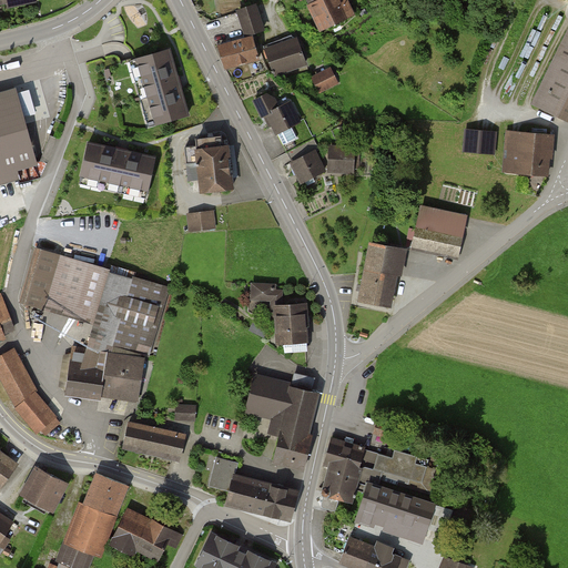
[(302,0),(303,0),(311,0),(325,30),(354,17),(346,0),(302,0)]
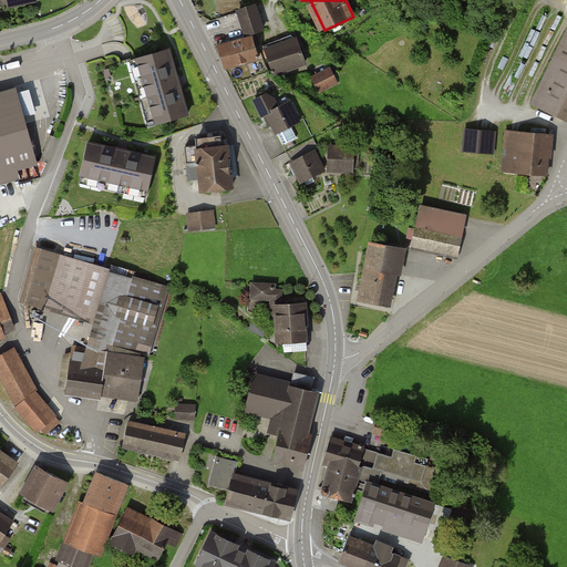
[(241,11),(248,34),(266,29),(260,6),(241,11)]
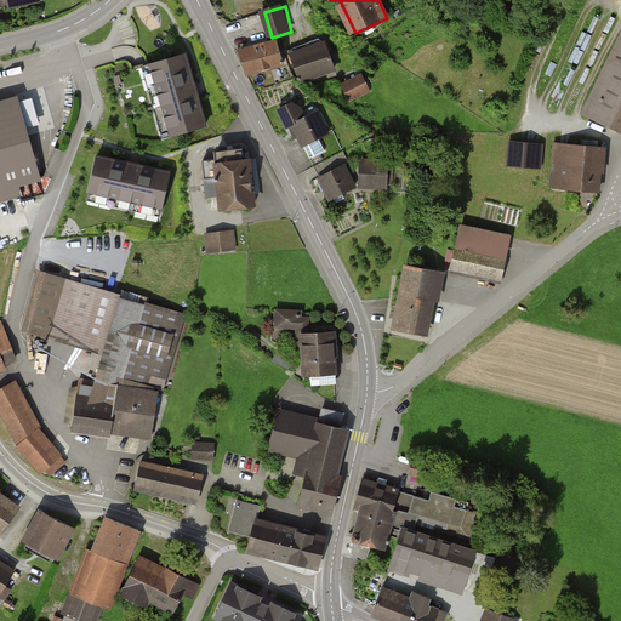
[(322,40),(291,53),(303,83),(334,69),(322,40)]
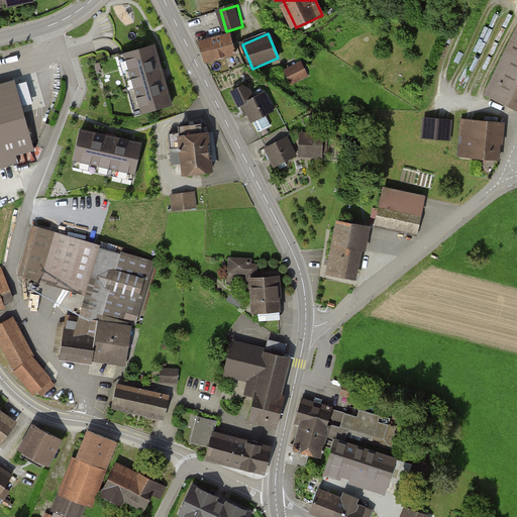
[(205,40),(208,61),(237,56),(233,35),(205,40)]
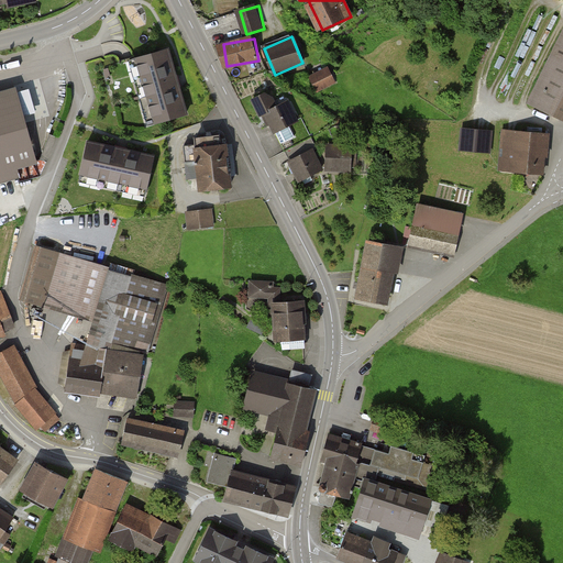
[(562,40),(531,102),(562,118),(562,40)]
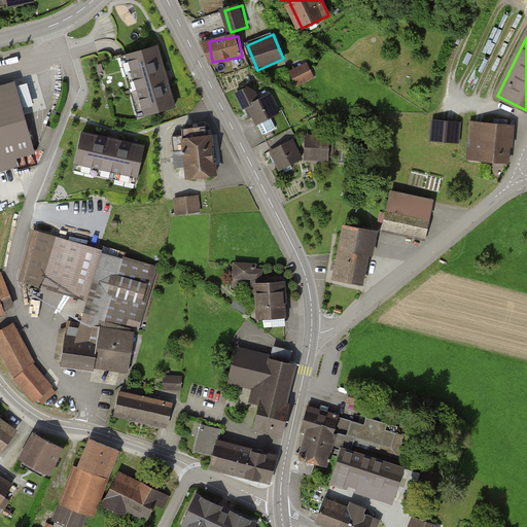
[(156,46),(128,55),(145,115),(174,107),(156,46)]
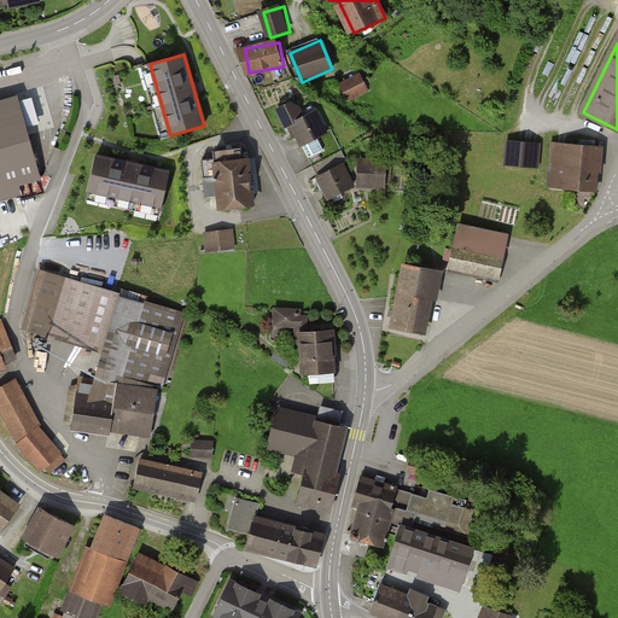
[(343,85),(350,101),(369,92),(362,76),(343,85)]
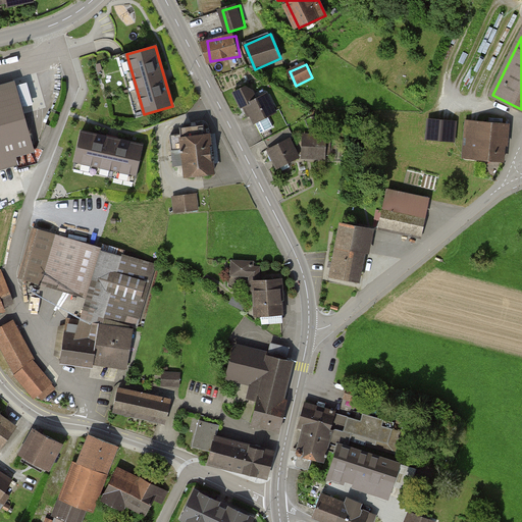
[(18,82),(0,87),(0,171),(18,167),(14,154),(36,148),(24,106),(19,88),(18,82)]
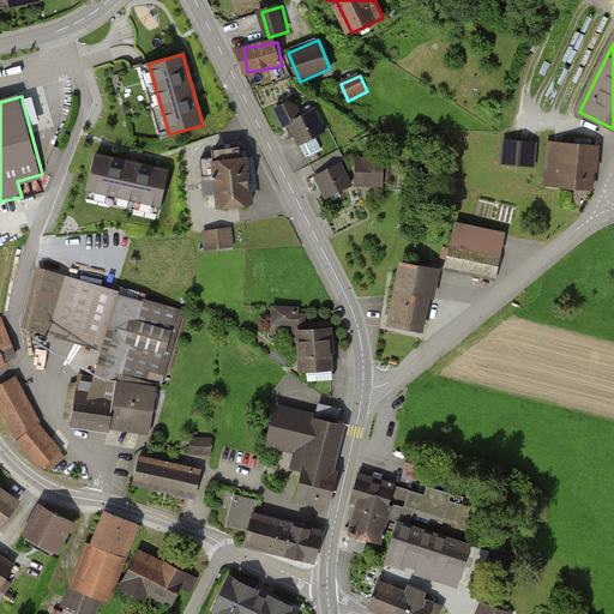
[(34,101),(23,103),(29,125),(38,122),(34,101)]
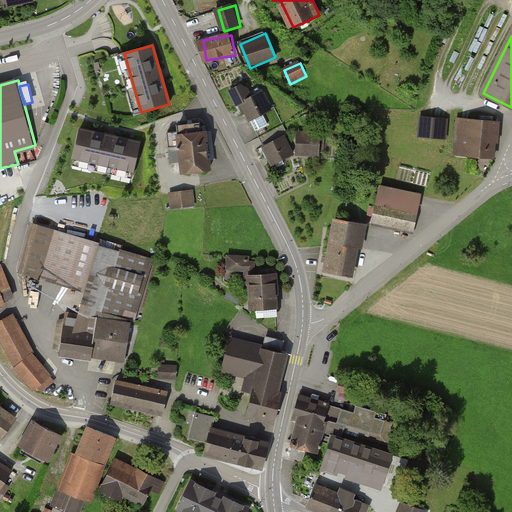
[(252,118),(274,108),(266,92),(252,99),(245,85),(234,91),(240,105),(245,103),(252,118)]
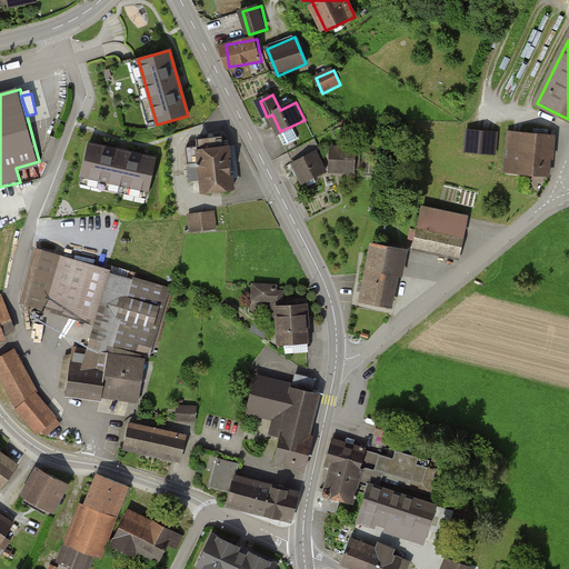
[(497,135),(468,131),(466,150),(495,152),(497,135)]
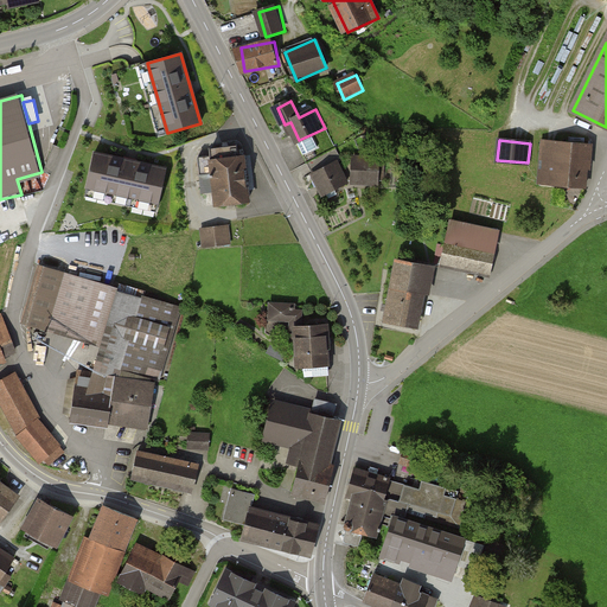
[(544,140),(541,180),(589,185),(593,145),(544,140)]
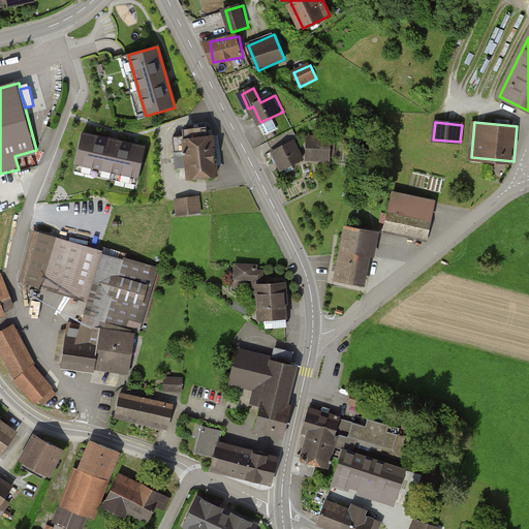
[(217,175),(212,136),(208,136),(206,127),(184,130),(185,135),(173,136),(177,167),(187,166),(188,178),(199,177),(200,182),(206,181),(206,177),(217,175)]
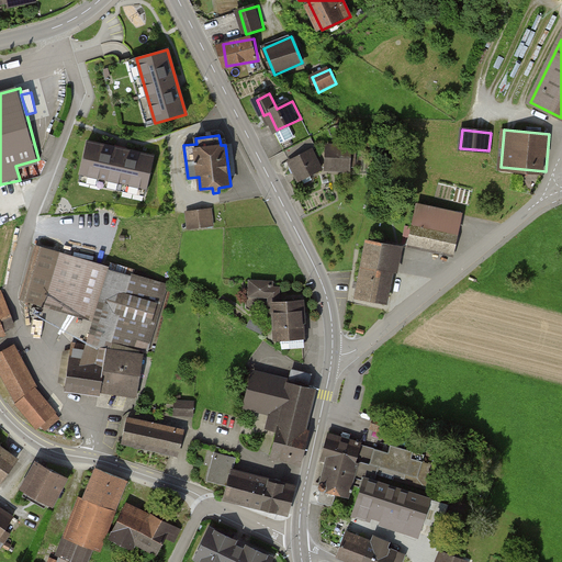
[(329,144),(328,169),(351,170),(352,145),(329,144)]
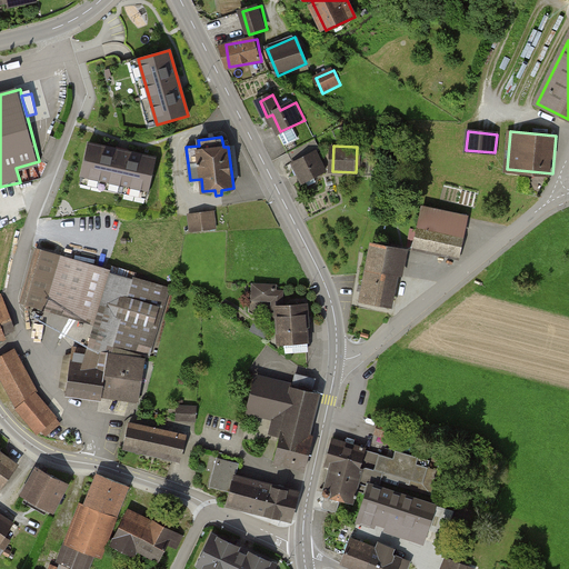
[(158,160),(89,147),(82,183),(150,197),(158,160)]
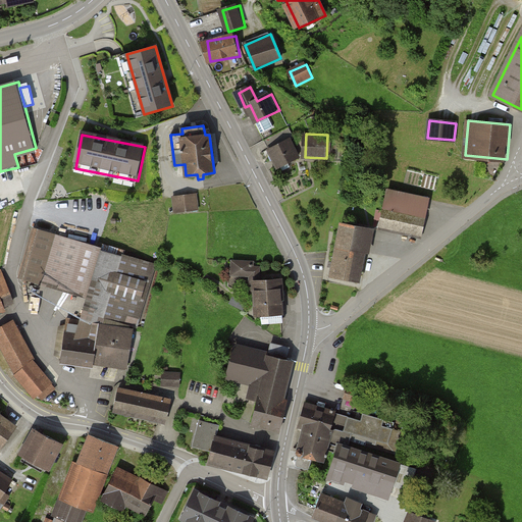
[(292,139),(270,150),(279,168),(302,157),(292,139)]
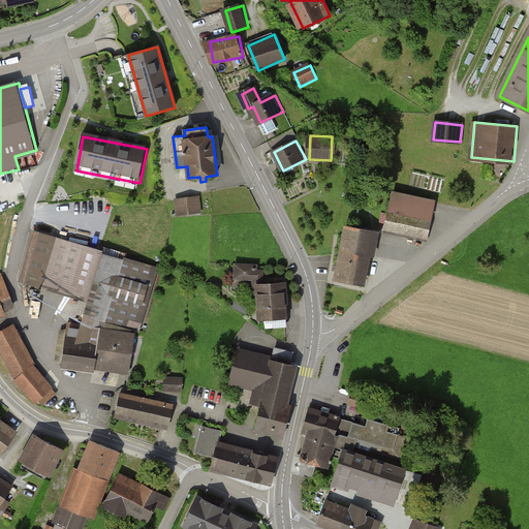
[(396,192),(387,230),(430,240),(438,201),(396,192)]
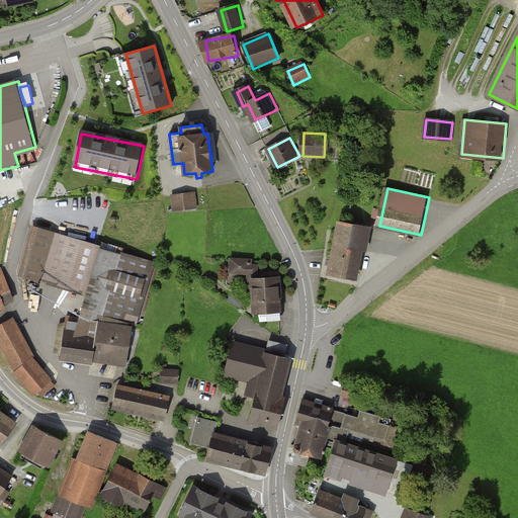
[(172,195),(174,210),(196,208),(194,193),(172,195)]
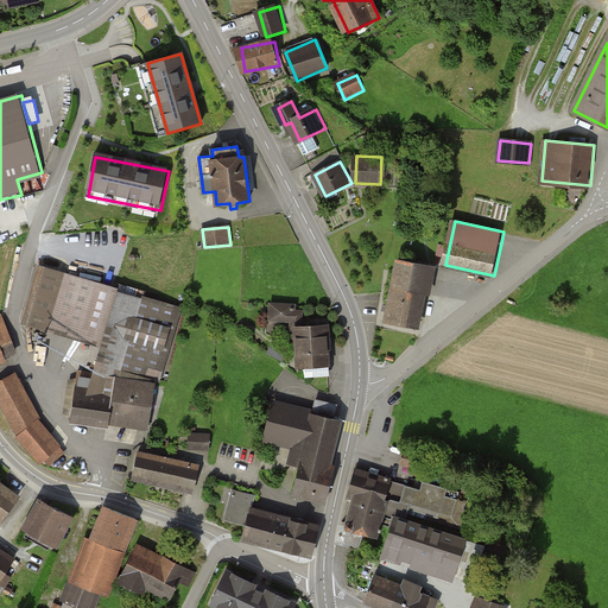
[(436,271),(399,263),(387,321),(424,328),(436,271)]
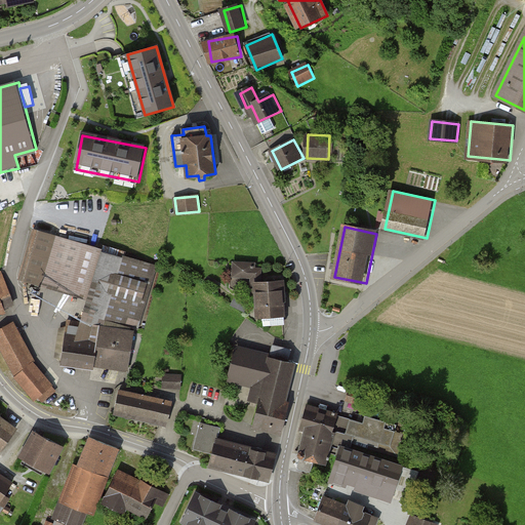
[(103,249),(37,230),(23,279),(88,298),(103,249)]
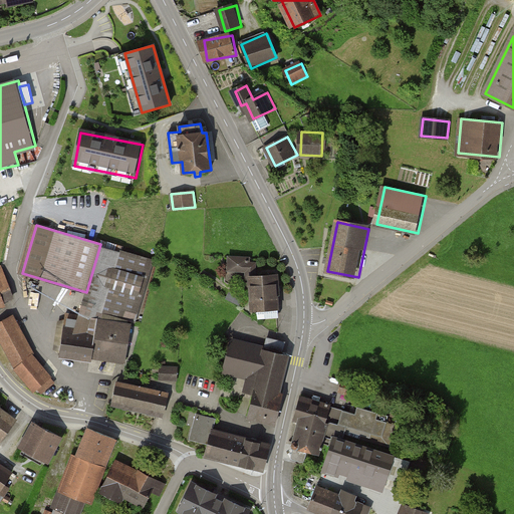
[(104,245),(83,316),(71,314),(65,353),(126,363),(132,327),(138,329),(158,261),(104,245)]
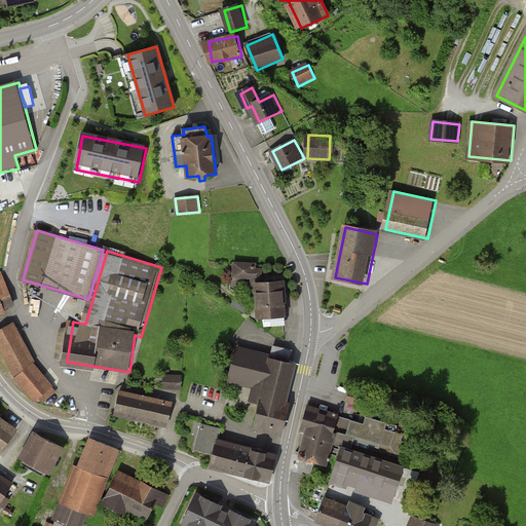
[(259,320),(289,318),(289,283),(264,283),(264,270),(254,271),(254,264),(234,264),(235,279),(254,278),(254,296),(258,296),(259,320)]
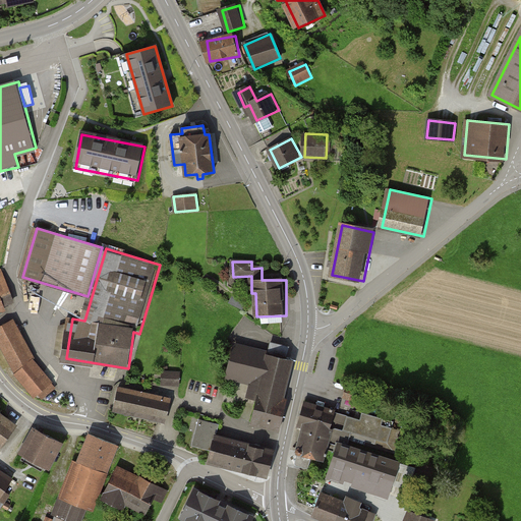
[(3,271),(0,273),(0,313),(8,310),(3,295),(12,292),(3,271)]
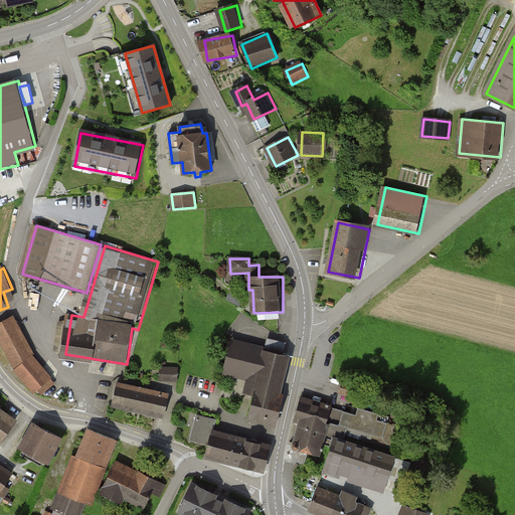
[(16,319),(0,327),(0,335),(18,368),(37,357),(16,319)]
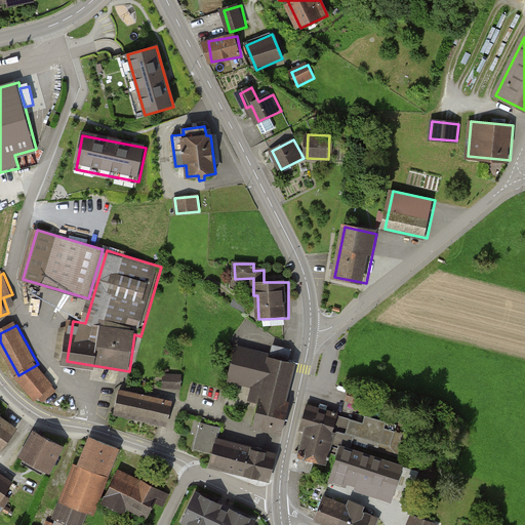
[(253,426),(279,432),(286,403),(284,402),(293,362),(289,361),(292,349),(273,345),(270,356),(237,349),(230,377),(254,382),(250,400),(258,403),(253,426)]
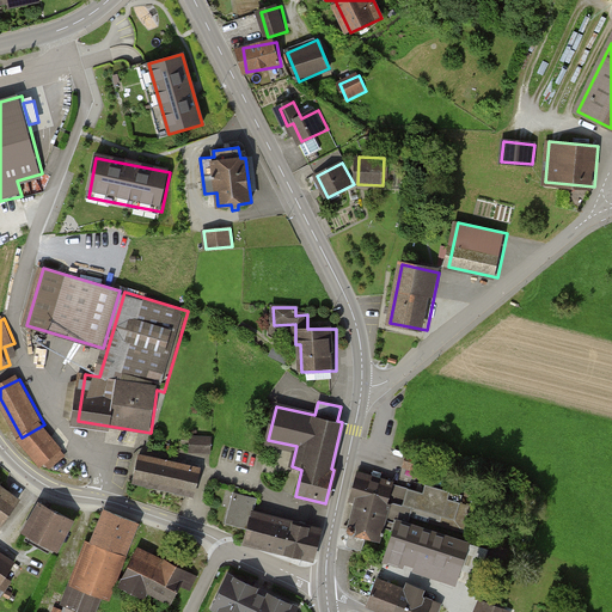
[(44,424),(22,438),(46,467),(66,454),(44,424)]
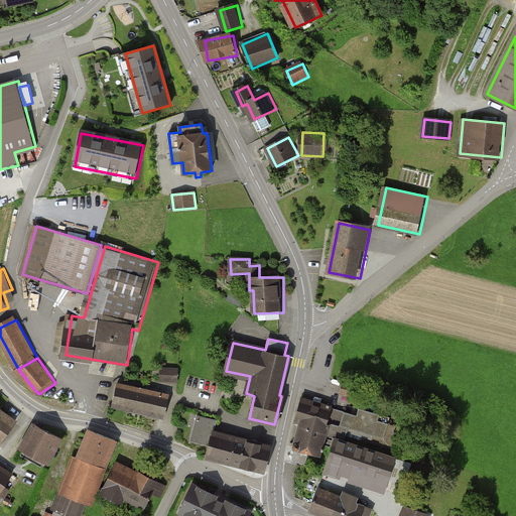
[(177,369),(160,368),(160,381),(177,381),(177,369)]
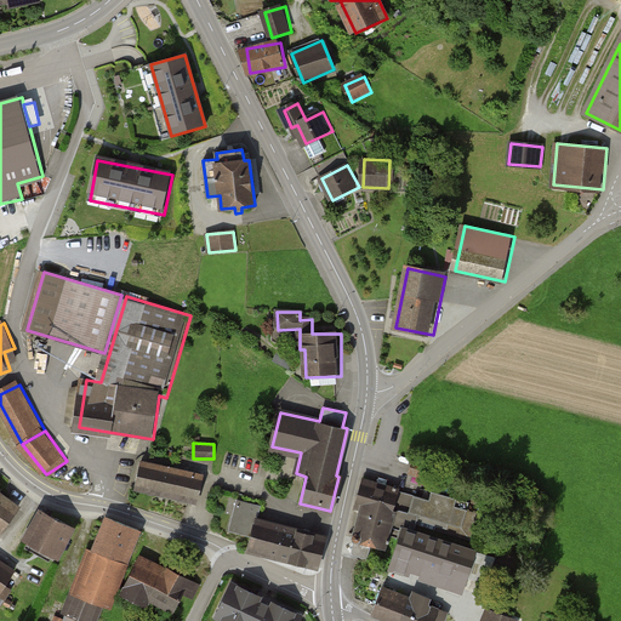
[(434,467),(412,461),(409,473),(429,479),(434,467)]
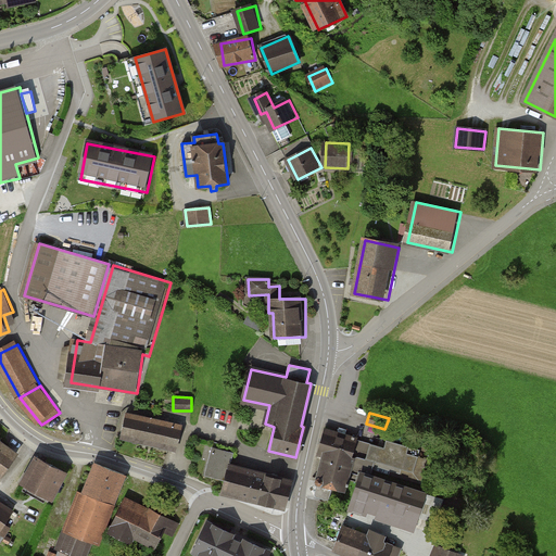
[(126,415),(121,437),(176,450),(181,427),(126,415)]
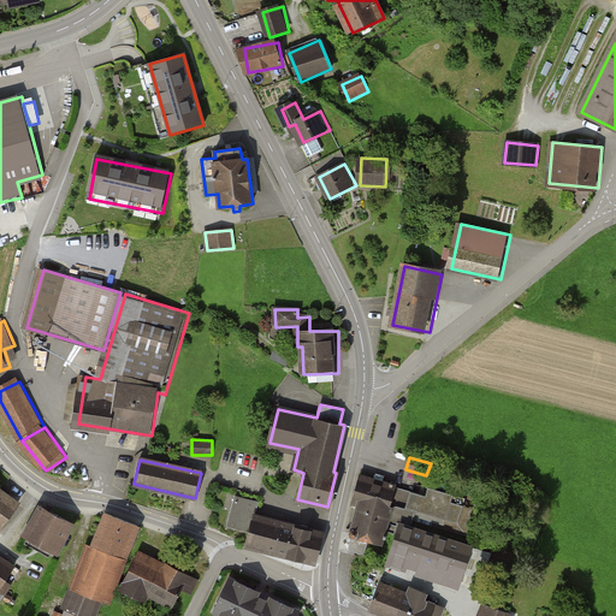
[(360,504),(350,535),(384,546),(395,514),(402,491),(363,479),(356,503),(360,504)]
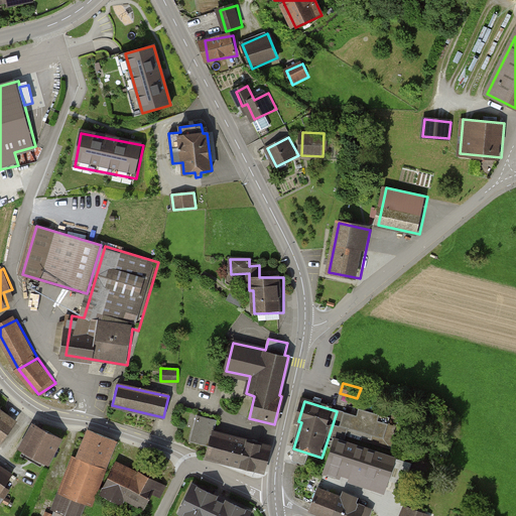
[(337,411),(331,430),(388,449),(397,422),(360,410),(358,417),(337,411)]
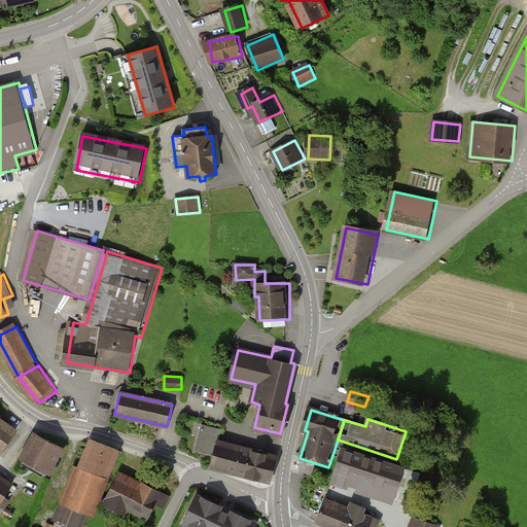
[(0,452),(15,431),(0,420),(0,452)]
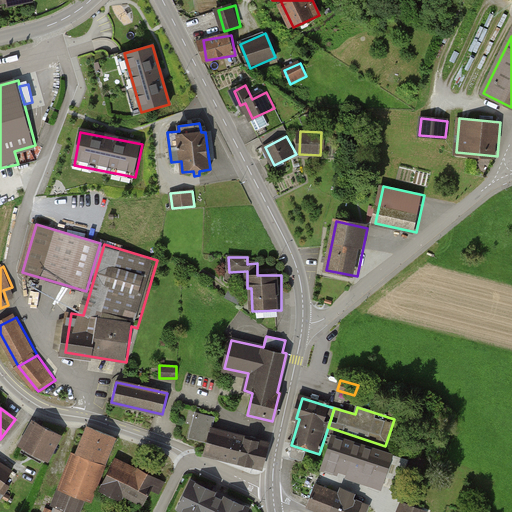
[(208,445),(206,452),(261,467),(267,443),(213,429),(216,418),(197,414),(190,440),(208,445)]
